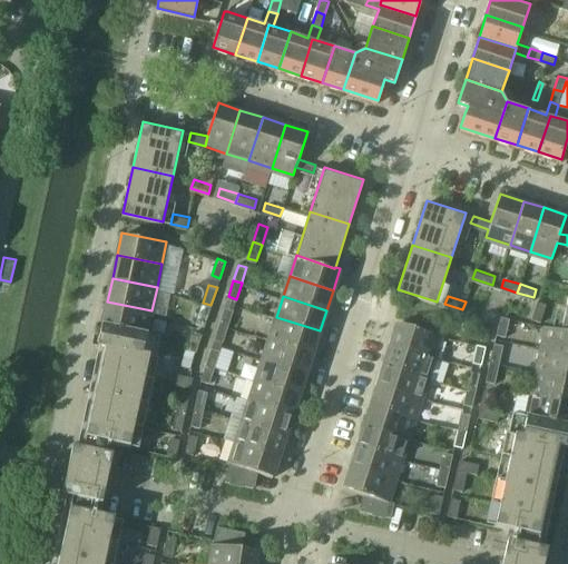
[(547,302),(538,299),(532,317),(541,319),(547,302)]
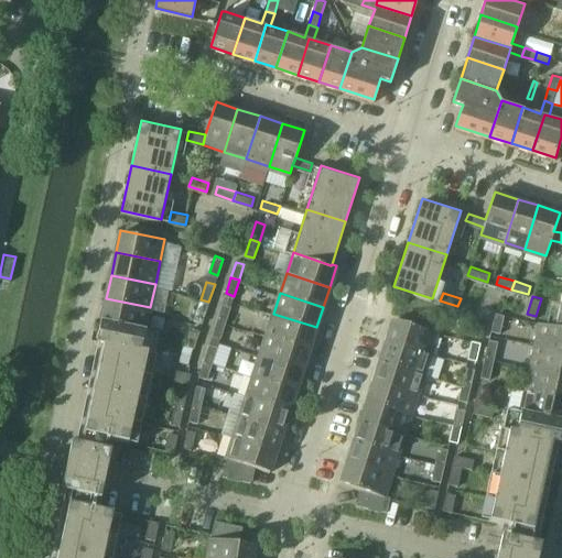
[(146,327),(150,307),(106,298),(101,317),(101,319),(146,328),(146,327)]
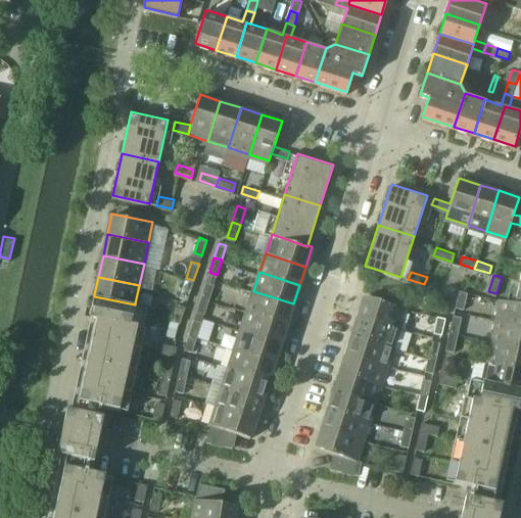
[(193,280),(186,278),(180,294),(188,297),(193,280)]
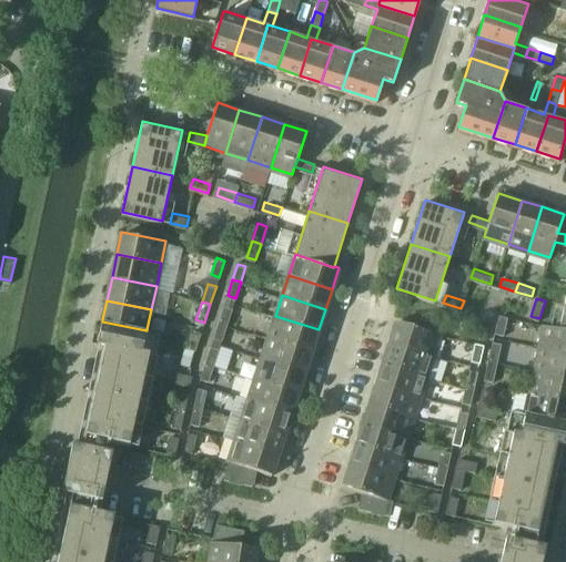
[(233,307),(224,304),(219,319),(228,323),(233,307)]
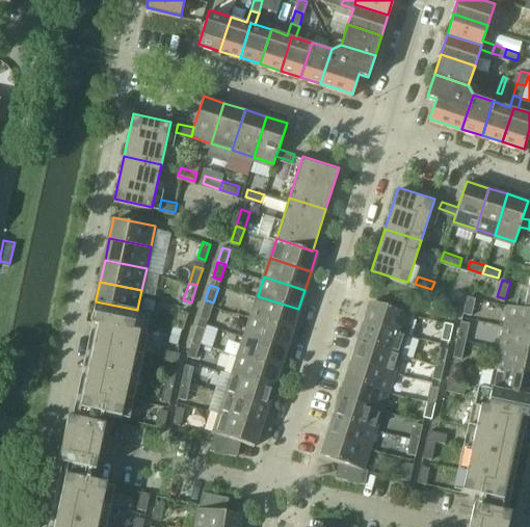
[(476,296),(468,294),(464,311),(472,313),(476,296)]
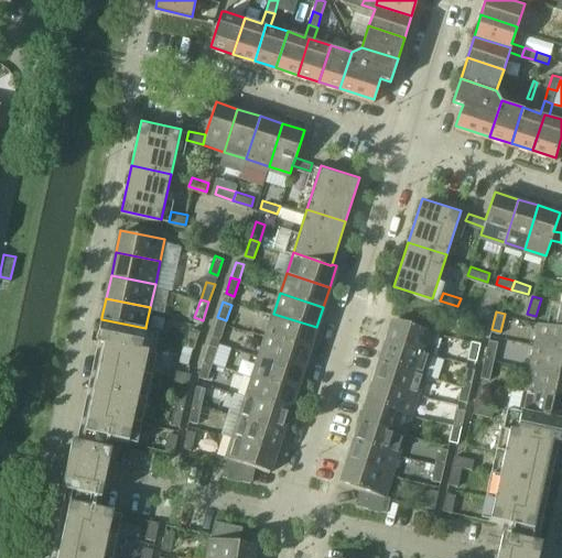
[(316,327),(273,314),(267,334),(310,347),(316,327)]
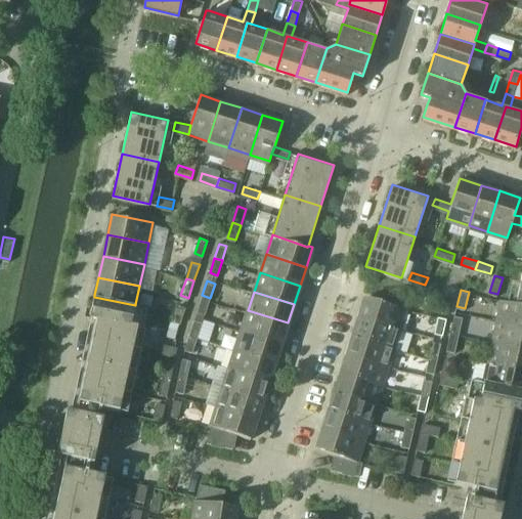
[(210,298),(202,295),(198,310),(205,312),(210,298)]
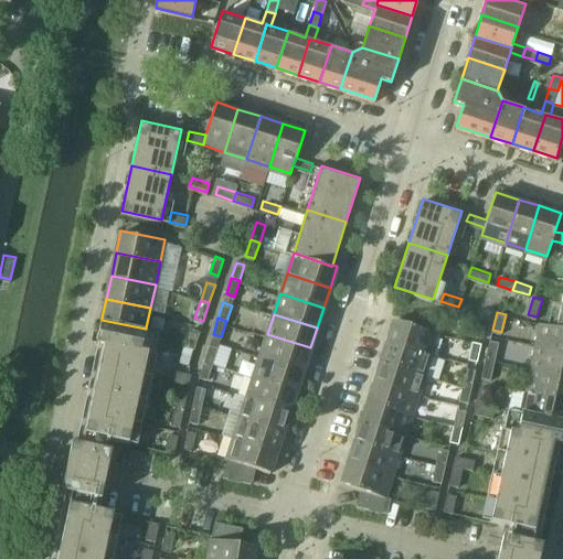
[(395,318),(388,340),(431,353),(438,332),(395,318)]
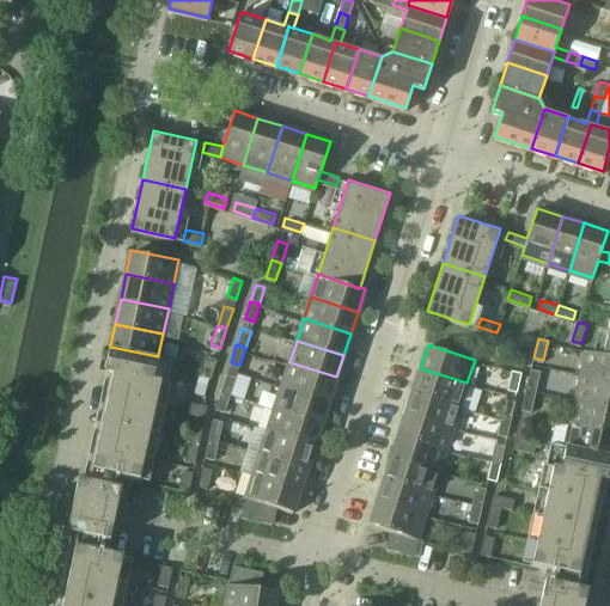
[(168,384),(172,361),(172,359),(158,355),(158,356),(110,347),(105,369),(113,372),(114,371),(162,380),(162,383),(168,384)]
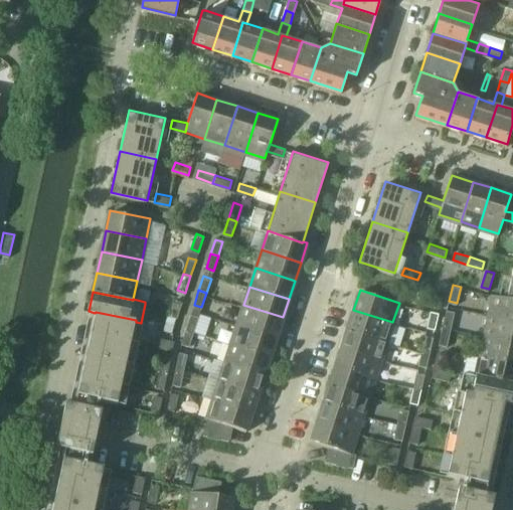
[(512,298),(507,297),(507,296),(494,294),(489,313),(512,318),(512,298)]
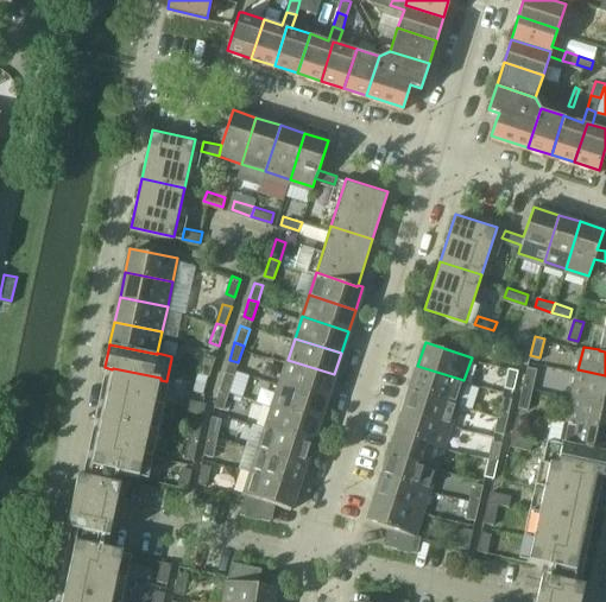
[(207,353),(202,367),(201,371),(209,373),(215,355),(207,353)]
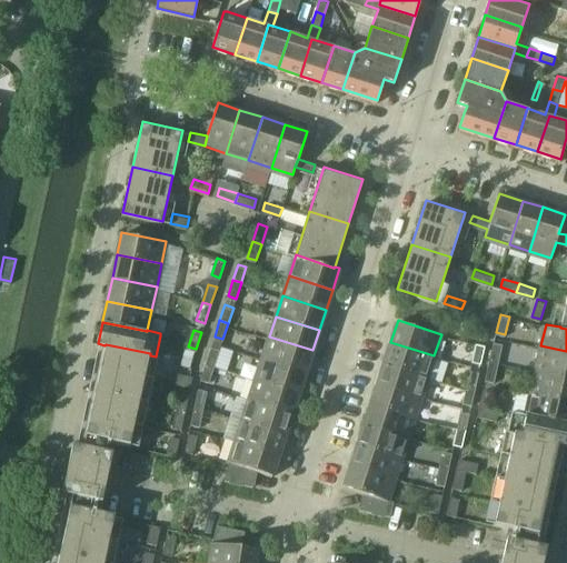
[(312,350),(269,337),(262,357),(306,371),(312,350)]
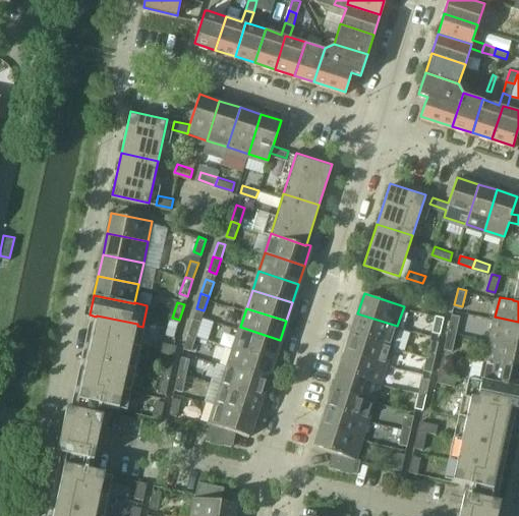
[(460,314),(452,312),(449,329),(456,331),(460,314)]
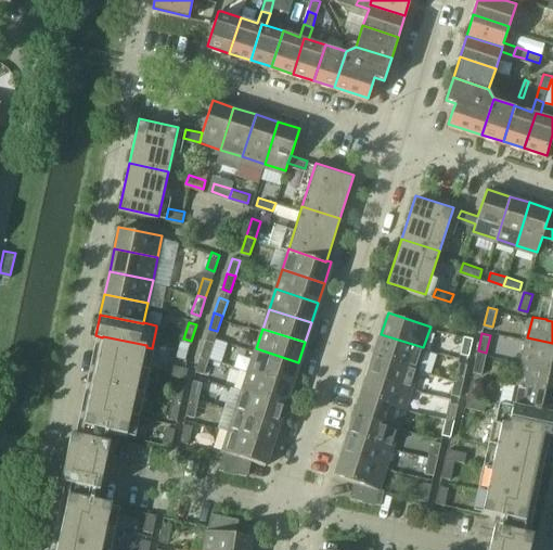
[(381,334),(375,354),(418,368),(423,347),(381,334)]
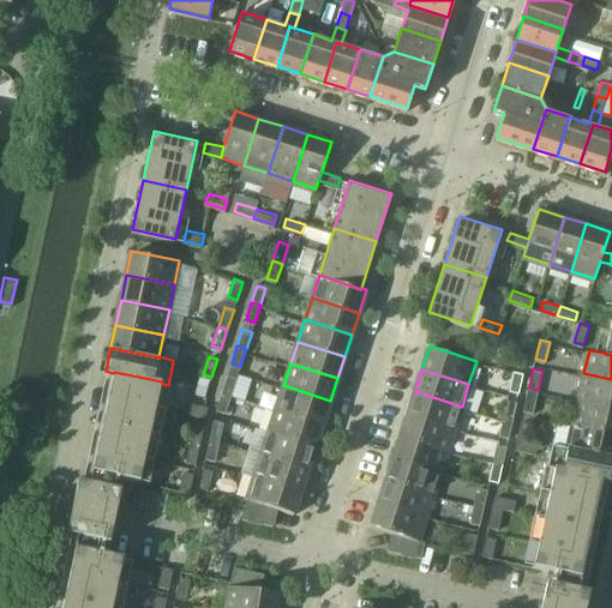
[(523,372),(514,369),(510,389),(520,391),(523,372)]
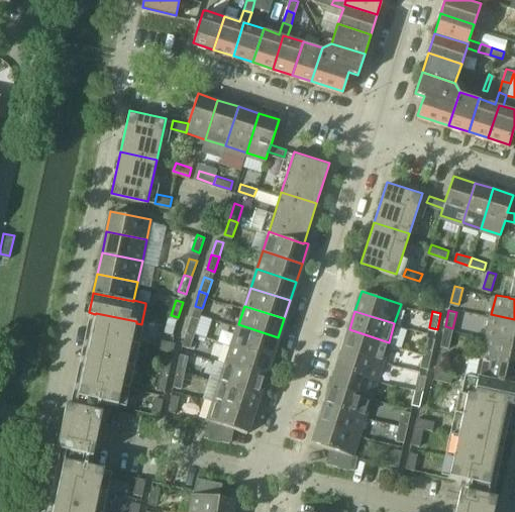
[(95,314),(87,353),(76,405),(67,403),(62,425),(98,433),(105,401),(118,404),(136,323),(136,321),(96,313),(95,314)]
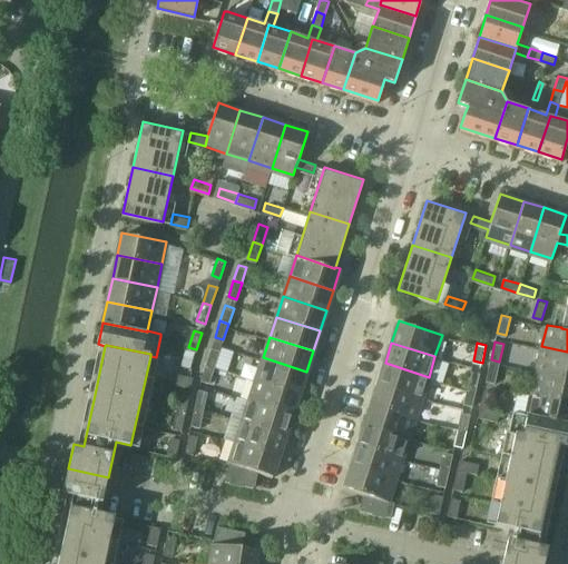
[(215,365),(219,349),(212,346),(206,363),(215,365)]
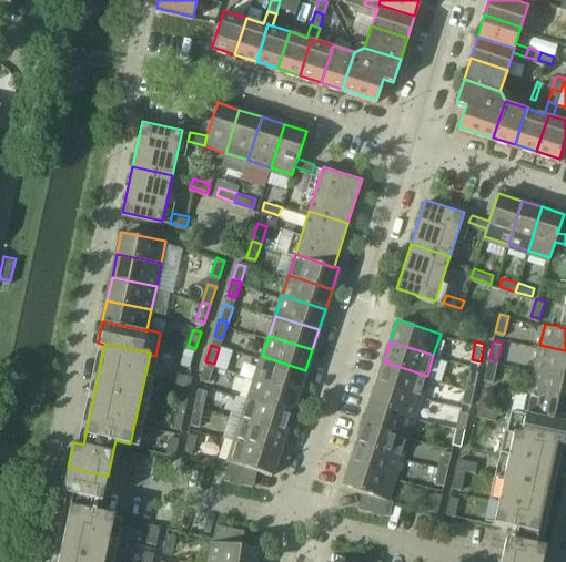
[(565,350),(539,345),(535,368),(565,375),(565,350)]
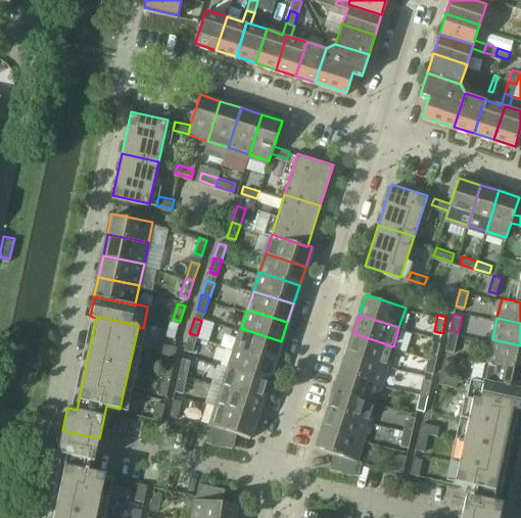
[(281,341),(241,328),(235,347),(275,361),(281,341)]
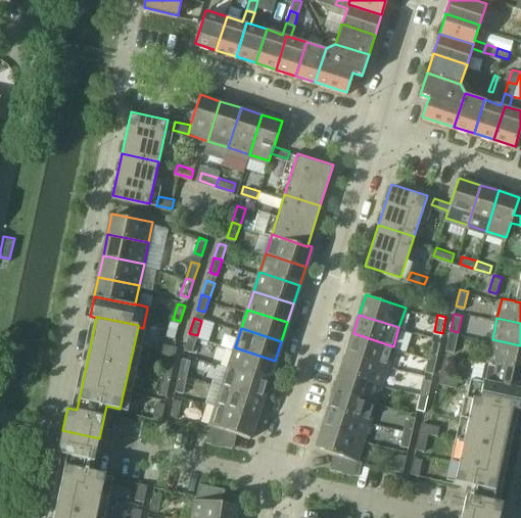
[(458,332),(451,330),(446,348),(454,350),(458,332)]
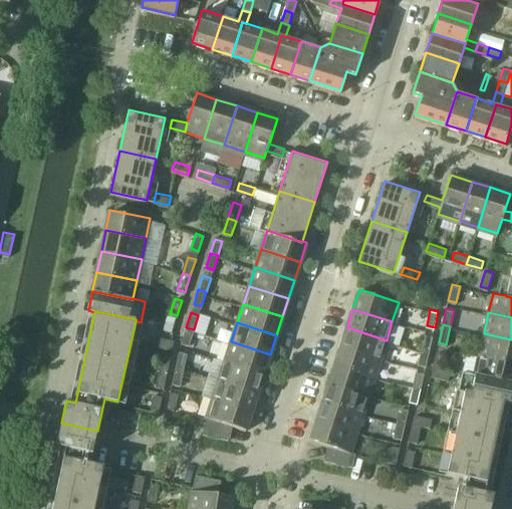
[(186,327),(182,341),(189,343),(194,329),(186,327)]
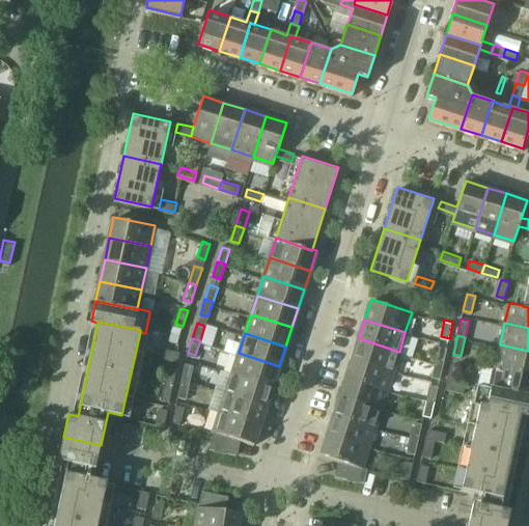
[(359,338),(353,357),(393,370),(399,352),(359,338)]
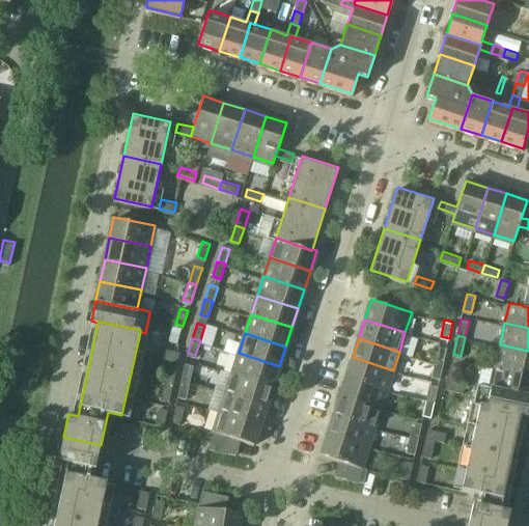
[(439,344),(436,360),(444,361),(447,347),(439,344)]
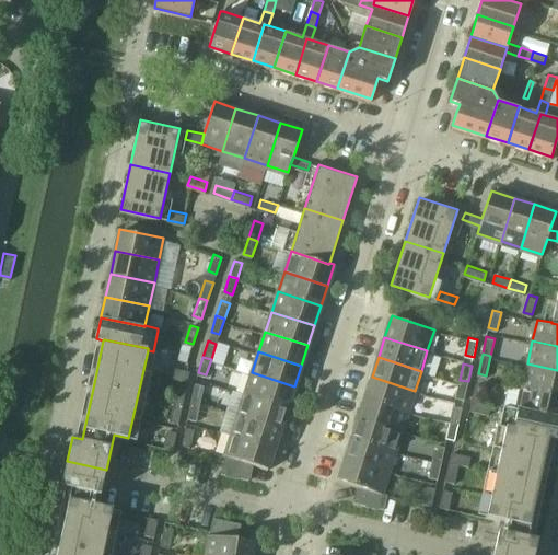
[(557,370),(527,363),(522,386),(557,394),(557,370)]
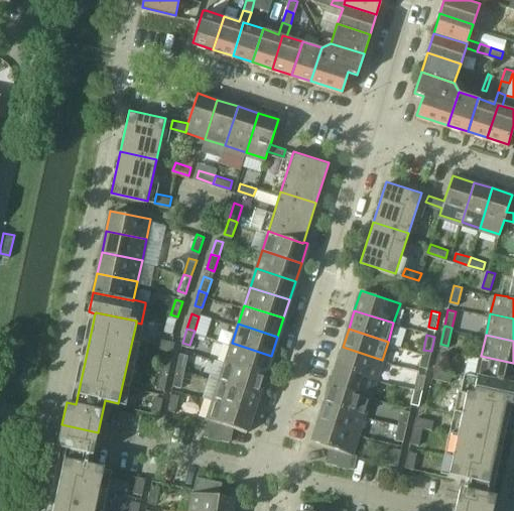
[(175,341),(157,337),(155,345),(173,349),(175,341)]
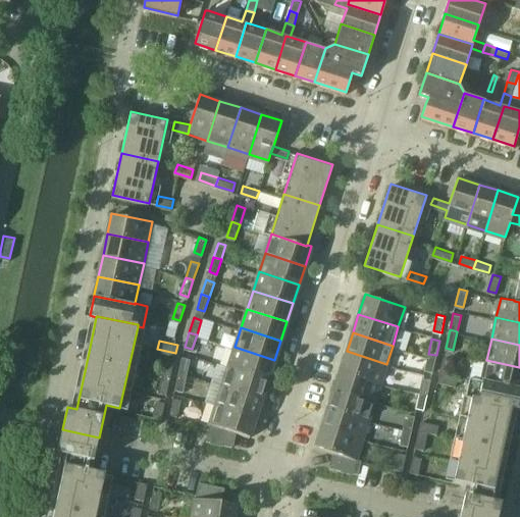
[(274,360),(235,347),(228,365),(268,378),(274,360)]
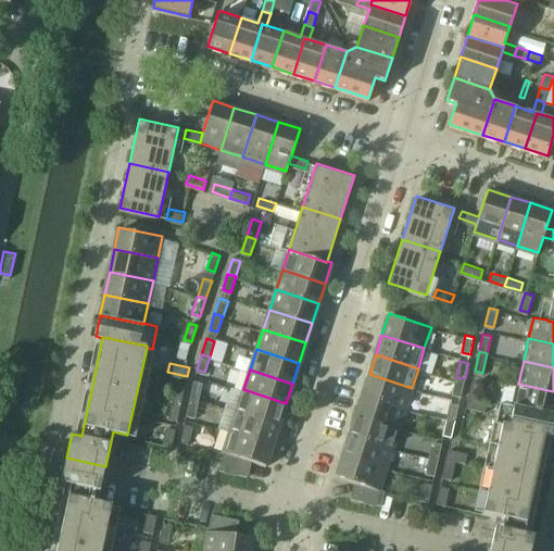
[(369,374),(363,393),(405,408),(412,388),(369,374)]
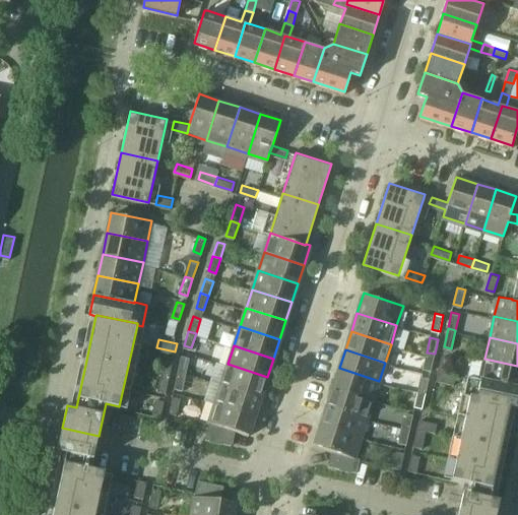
[(435,353),(427,352),(424,367),(431,369),(435,353)]
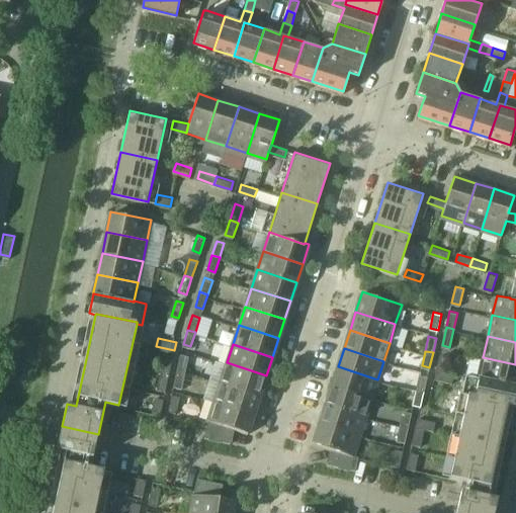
[(165,352),(161,370),(169,372),(173,354),(165,352)]
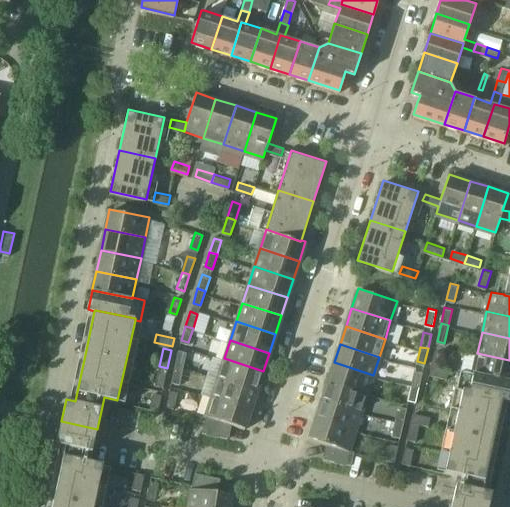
[(187,350),(179,349),(176,364),(183,365),(187,350)]
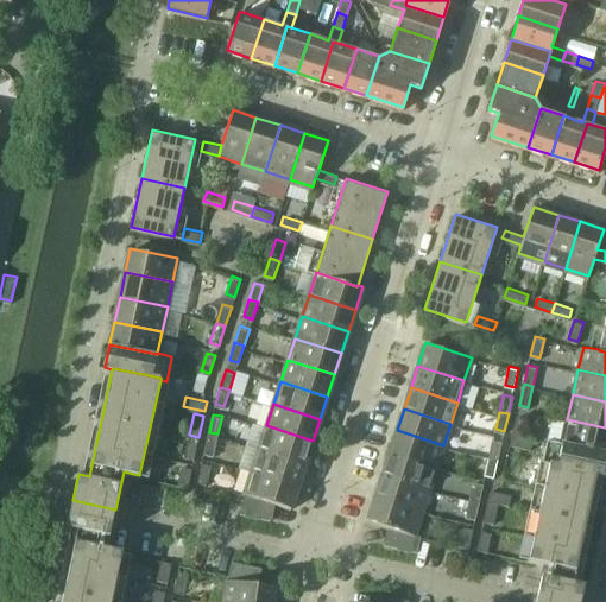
[(526,417),(517,414),(510,443),(531,448),(534,437),(522,435),(526,417)]
